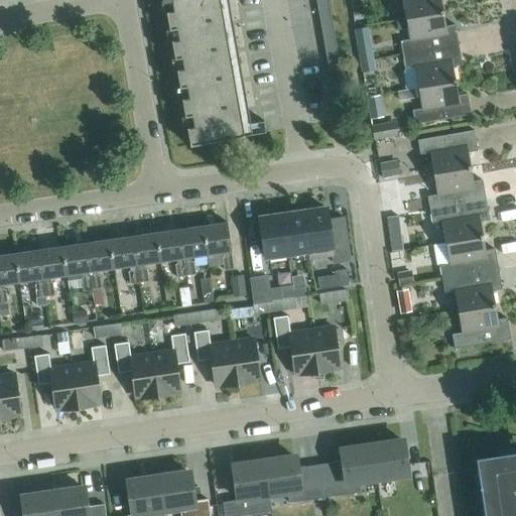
[(163,0),(189,145),(244,135),(243,134),(219,0),(163,0)]
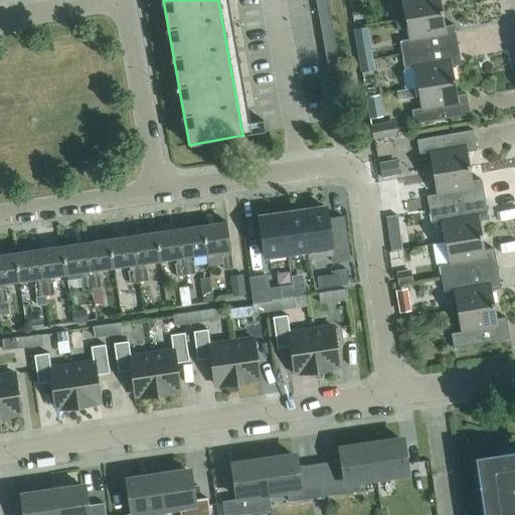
[(348,117),(327,0),(316,0),(337,119),(348,117)]
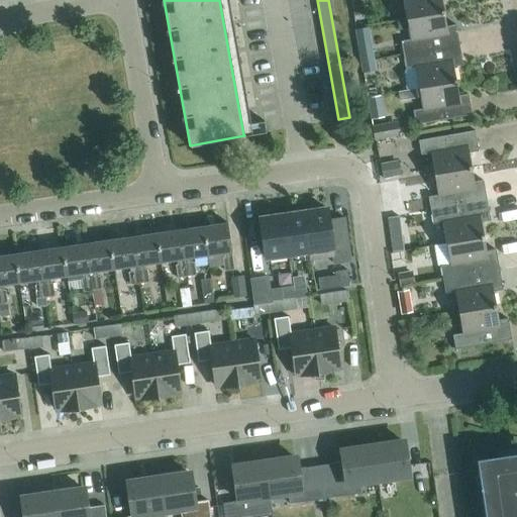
[(360,0),(350,0),(353,15),(364,13),(360,0)]
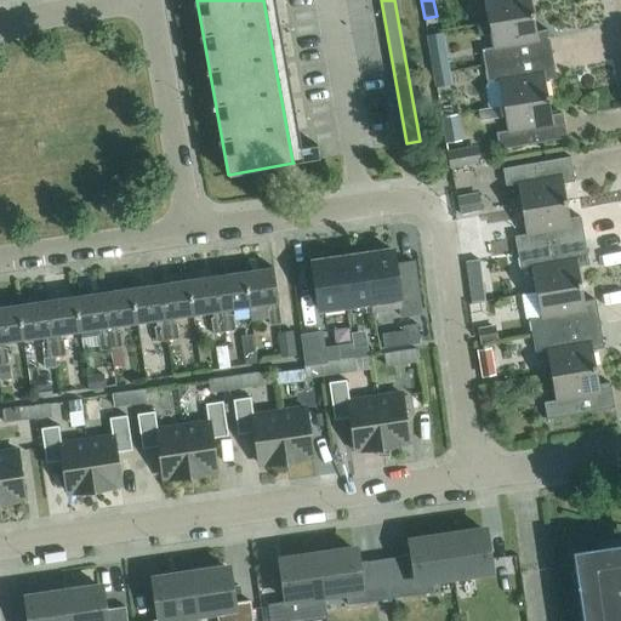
[(484,0),(488,22),(533,13),(530,0),(484,0)]
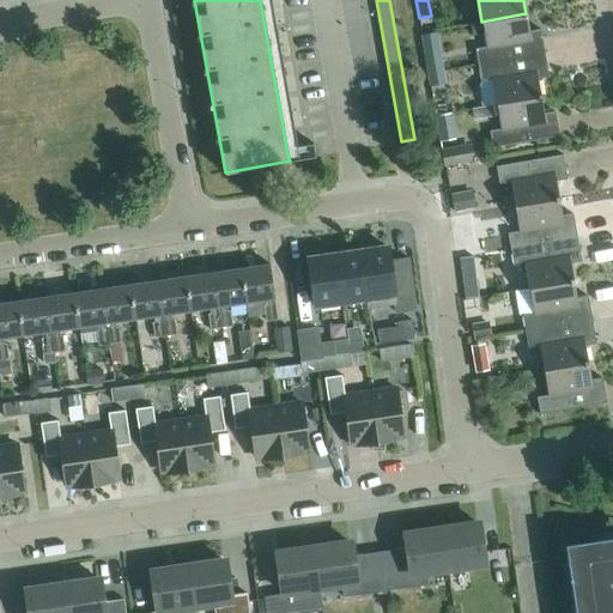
[(526,13),(481,22),(471,23),(473,35),(484,32),(486,46),(475,48),(478,65),(545,53),(540,29),(529,30),(526,13)]
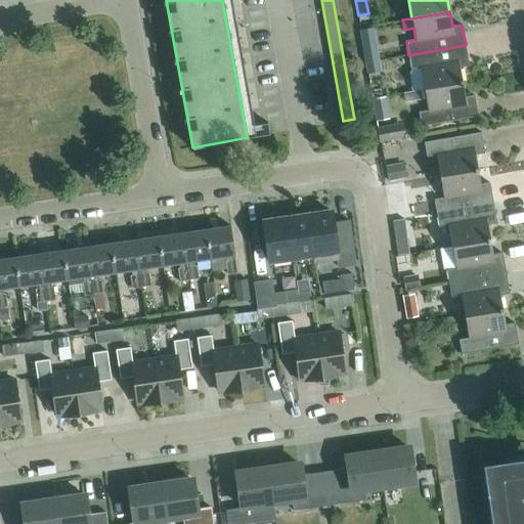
[(373,27),(358,30),(362,53),(378,51),(373,27)]
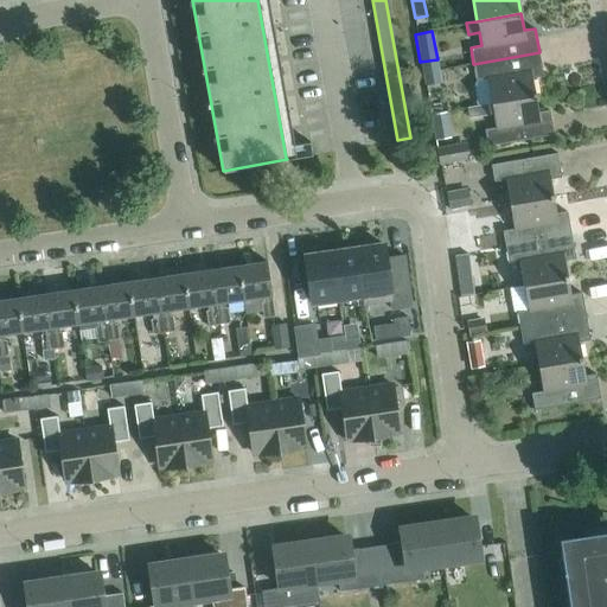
[(543,76),(540,52),(473,64),(475,80),(487,78),(491,102),(535,95),(532,77),(543,76)]
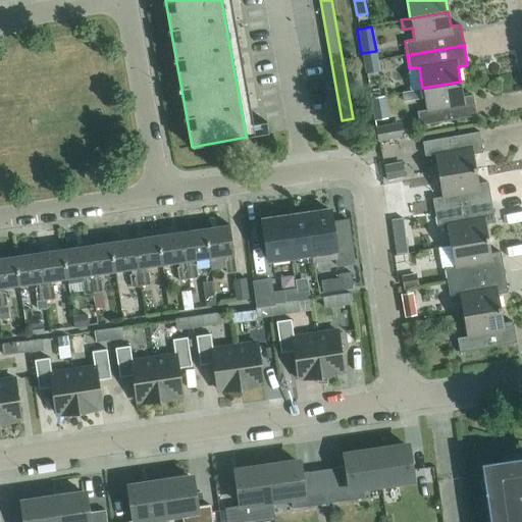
[(377,60),(376,51),(361,53),(363,62),(377,60)]
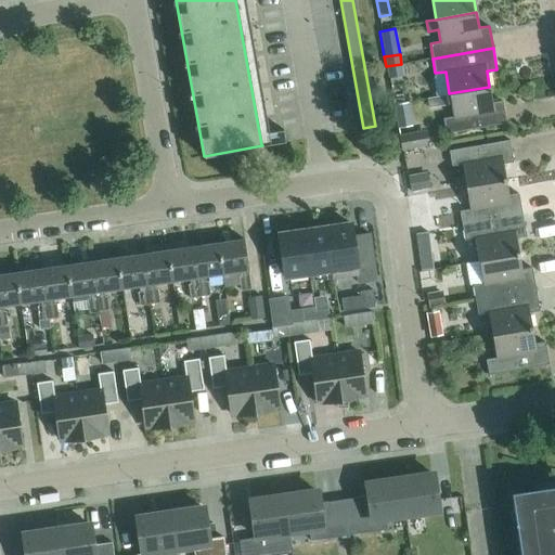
[(404,75),(401,64),(386,66),(388,78),(404,75)]
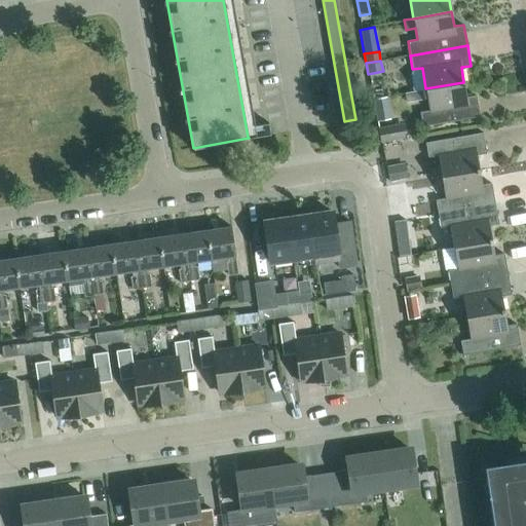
[(466,97),(463,82),(425,88),(406,92),(408,103),(427,99),(429,110),(420,112),(422,126),(480,116),(476,95),(466,97)]
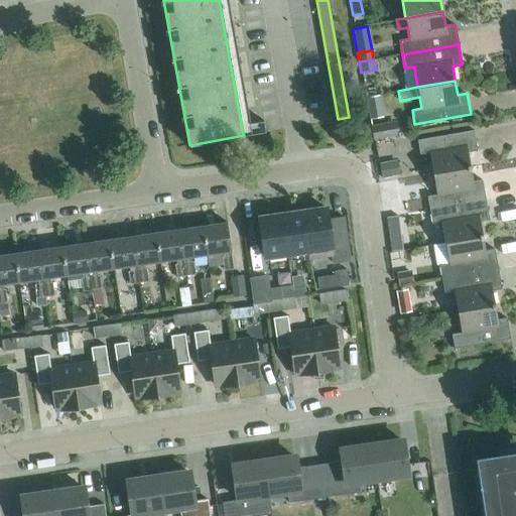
[(395,121),(383,123),(385,137),(397,135),(395,121)]
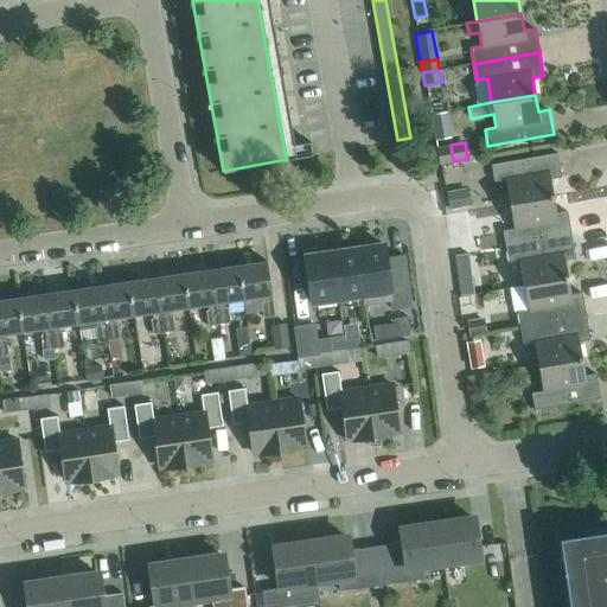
[(453,161),(451,145),(436,147),(440,164),(453,161)]
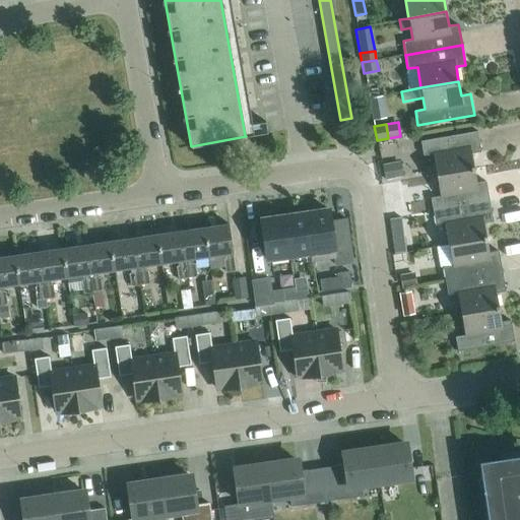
[(427,176),(437,175),(474,168),(471,153),(480,151),(477,130),(420,140),(423,155),(433,153),(435,167),(426,168),(427,176)]
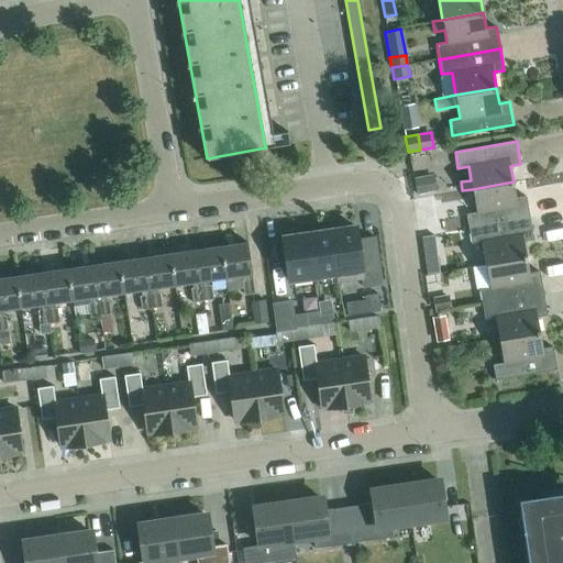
[(430,175),(414,177),(417,194),(432,190),(430,175)]
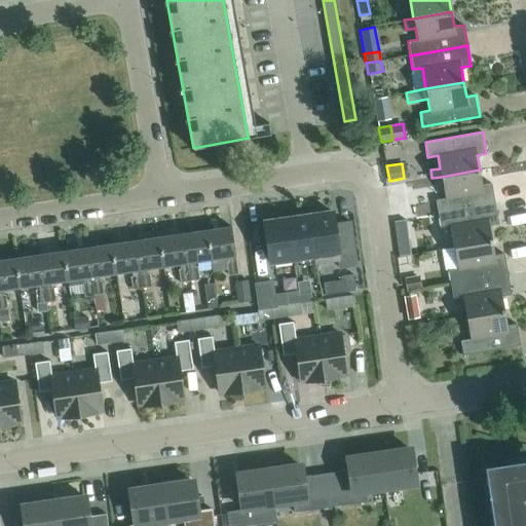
[(482,184),(480,170),(442,177),(445,197),(436,199),(438,214),(495,203),(492,183),(482,184)]
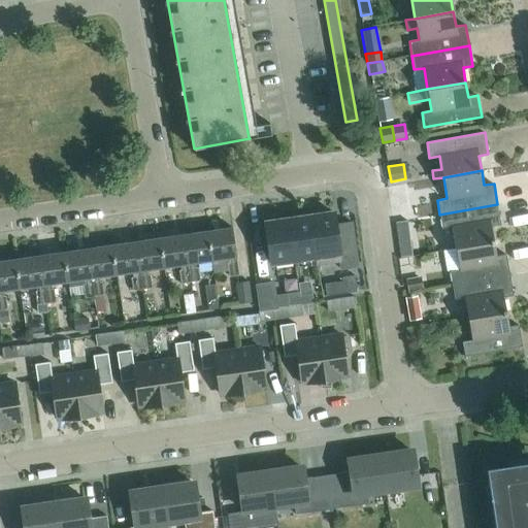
[(501,225),(497,204),(439,215),(442,228),(452,226),(456,248),(494,241),(491,226),(501,225)]
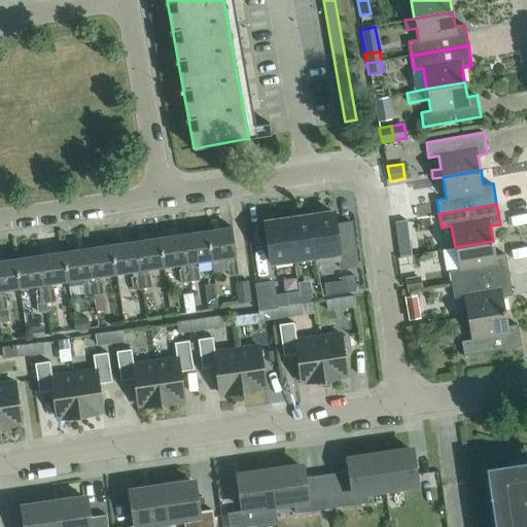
[(358,266),(351,221),(335,223),(334,211),(317,214),(318,215),(312,216),(312,214),(309,215),(315,256),(316,265),(339,260),(340,268),(358,266)]
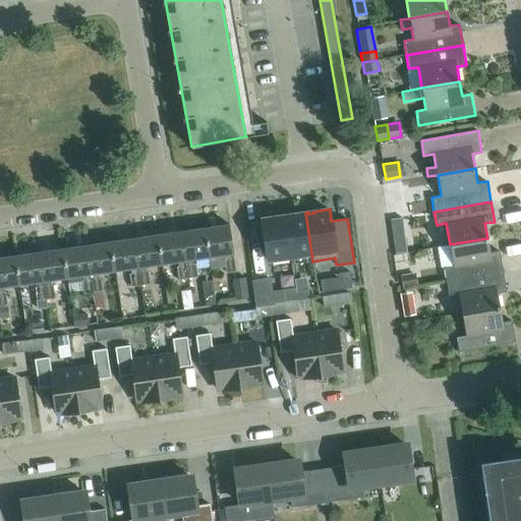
[(311,253),(305,213),(303,213),(292,215),(292,216),(284,217),(290,256),(311,253)]
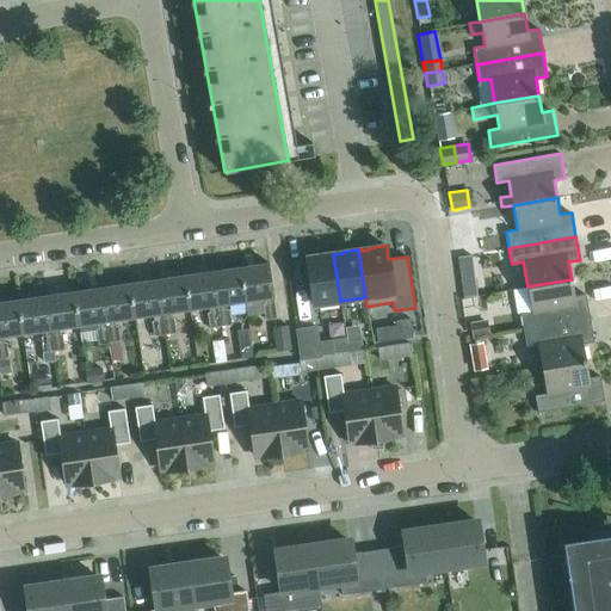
[(340,301),(333,254),(326,255),(325,254),(307,257),(314,304),(340,301)]
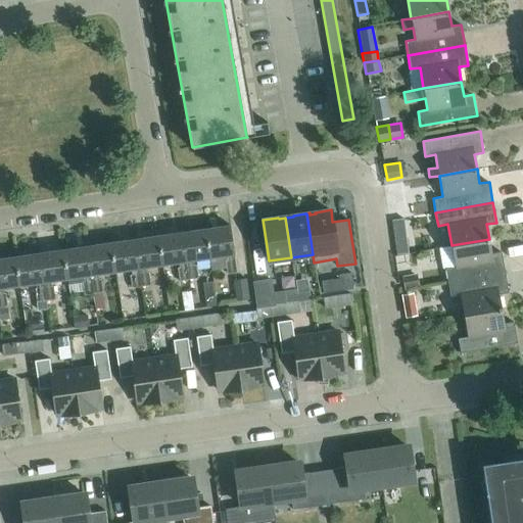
[(230,225),(205,228),(210,257),(211,270),(226,268),(227,273),(236,272),(234,254),(230,225)]
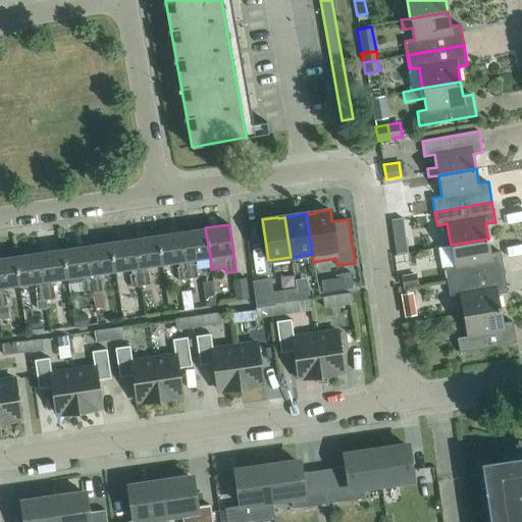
[(210,257),(205,227),(181,231),(189,278),(197,277),(196,264),(193,265),(193,259),(210,257)]
